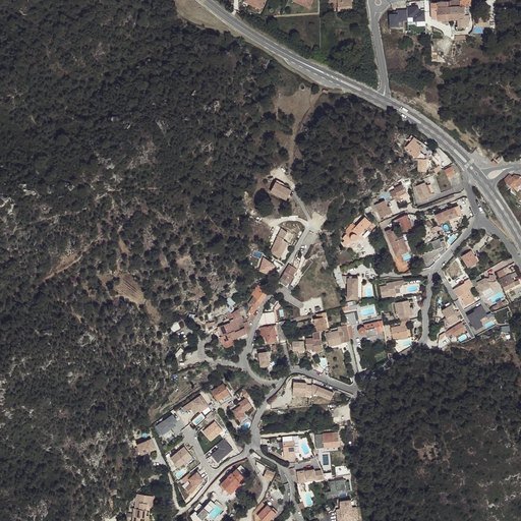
[(353,10),(351,0),(328,0),(329,3),(333,2),(338,2),(338,7),(338,11),(353,10)]
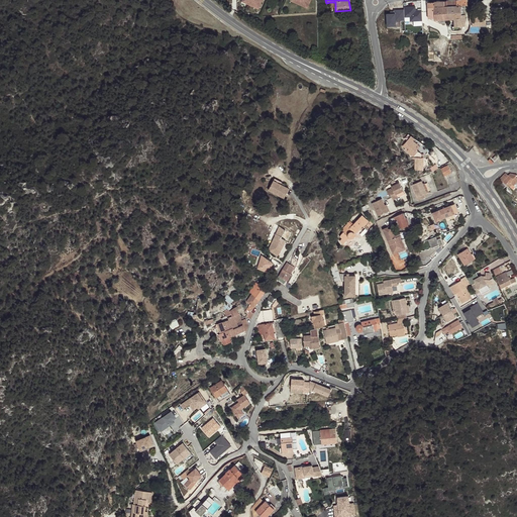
[(422,7),(418,4),(408,2),(406,8),(421,11),(422,7)]
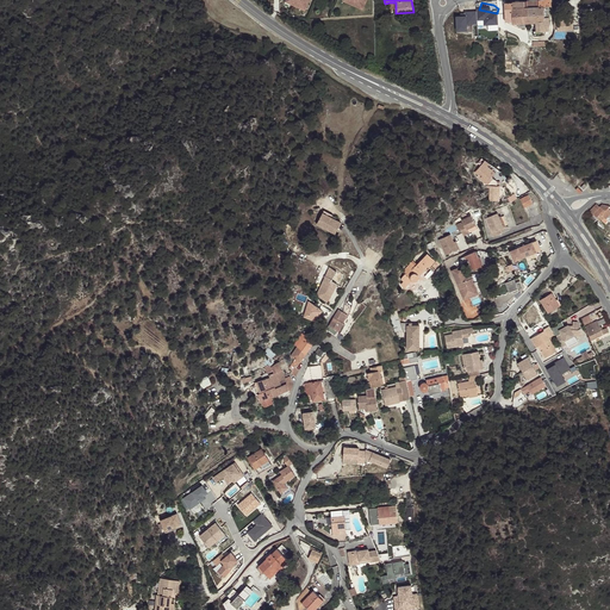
[(497,13),(479,10),(467,7),(466,12),(458,11),(458,12),(456,19),(465,20),(466,13),(478,16),(479,12),(496,16),(497,13)]
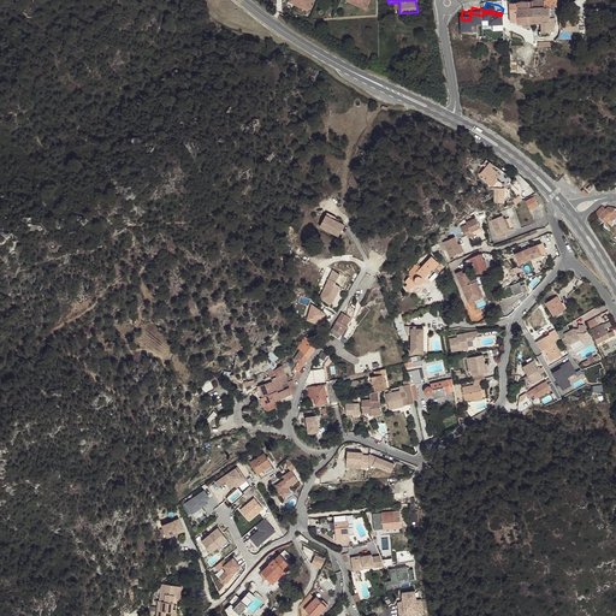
[(550,18),(549,7),(533,9),(533,23),(542,23),(550,23),(550,18)]
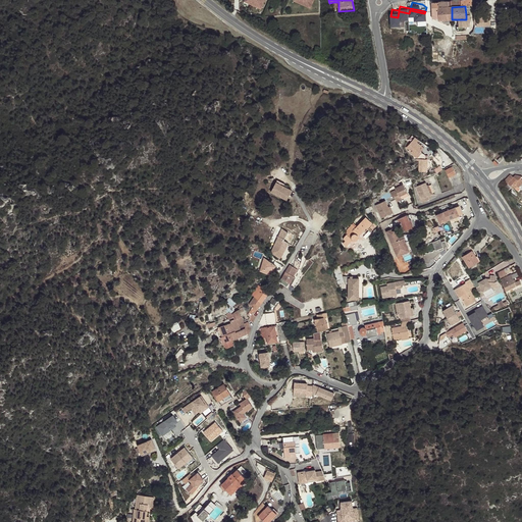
[(452,19),(452,7),(432,8),(432,19),(438,18),(438,20),(452,19)]
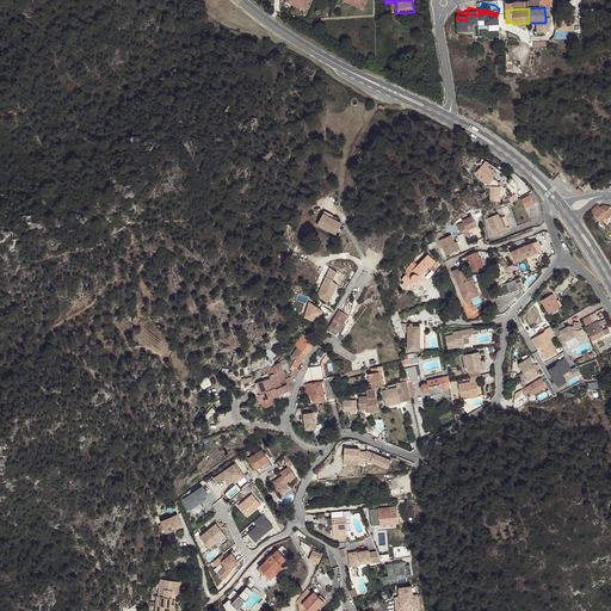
[(573,31),(573,16),(555,16),(555,30),(573,31)]
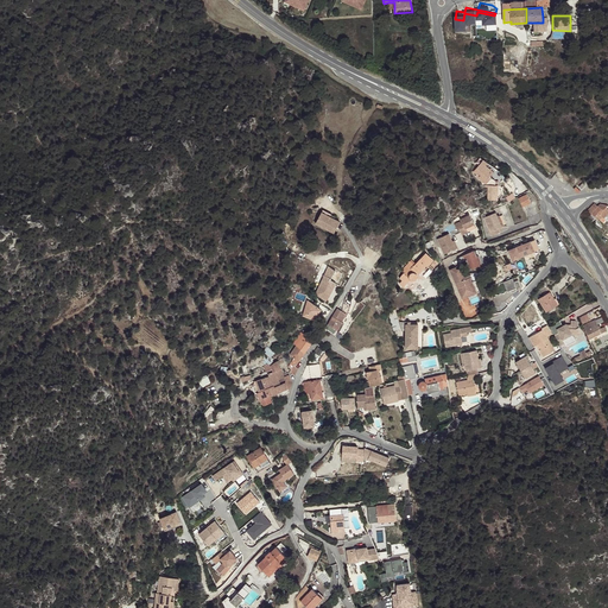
[(494,31),(495,24),(470,18),(469,26),(488,30),(494,31)]
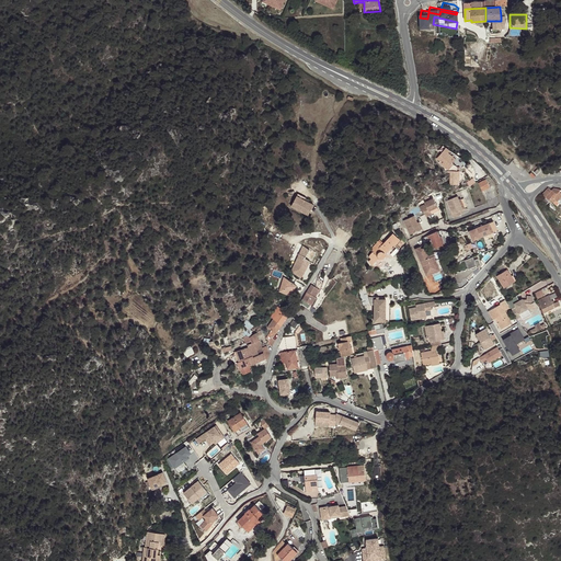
[(505,29),(504,16),(501,16),(501,21),(493,21),(493,29),(493,30),(496,30),(499,30),(505,29)]
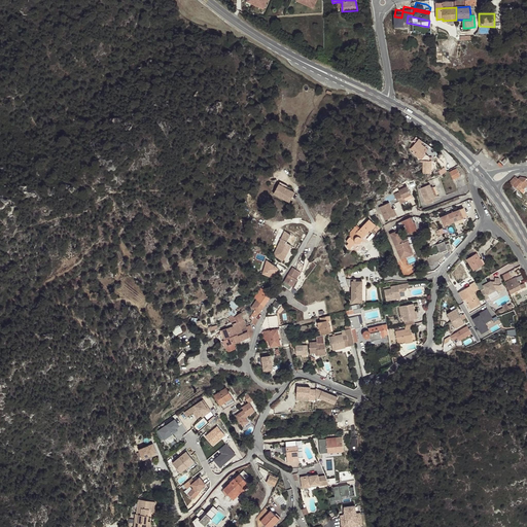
[(432,159),(427,154),(427,155),(425,153),(426,152),(419,146),(421,143),(423,142),(419,139),(410,149),(414,152),(413,153),(418,157),(421,160),(422,161),(421,161),(421,162),(423,163),(423,173),(431,173),(432,159)]
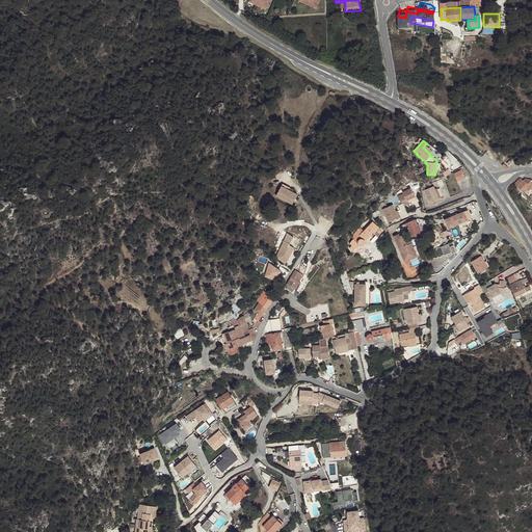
[(440,153),(437,151),(434,149),(427,143),(425,144),(432,151),(440,156),(442,154),(440,153)]
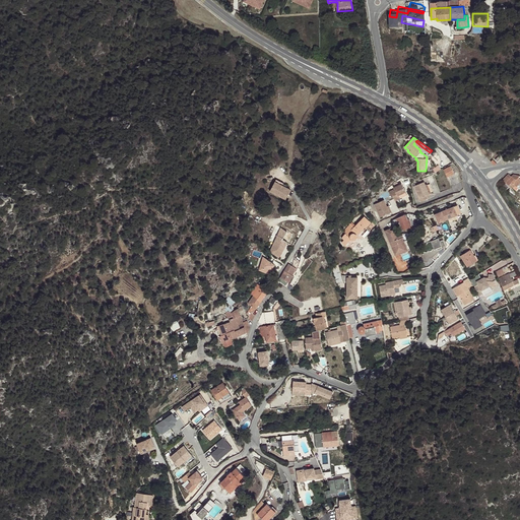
[(423,147),(415,141),(413,144),(420,150),(423,147)]
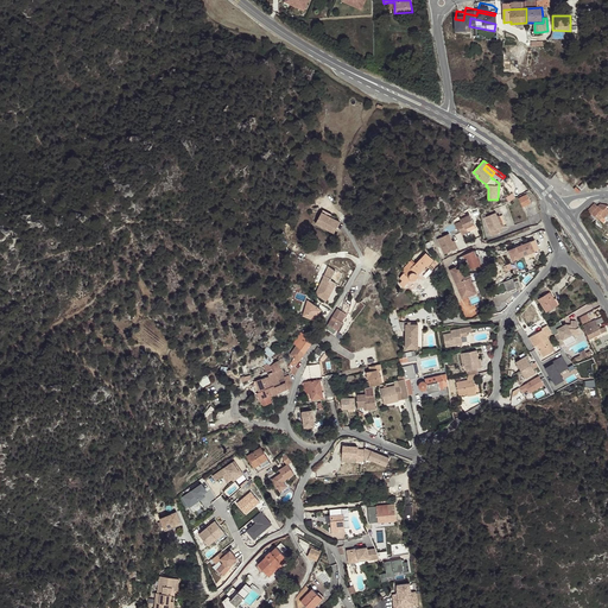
[(531,203),(527,195),(519,198),(523,208),(531,203)]
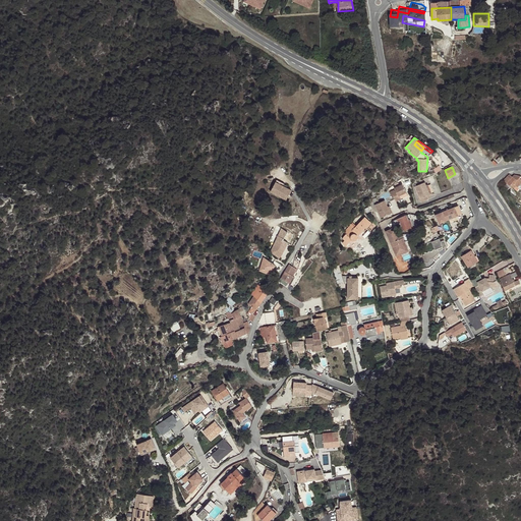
[(512,177),(510,174),(504,180),(511,187),(512,185),(514,188),(516,186),(517,187),(520,183),(520,179),(519,178),(520,176),(514,175),(512,177)]
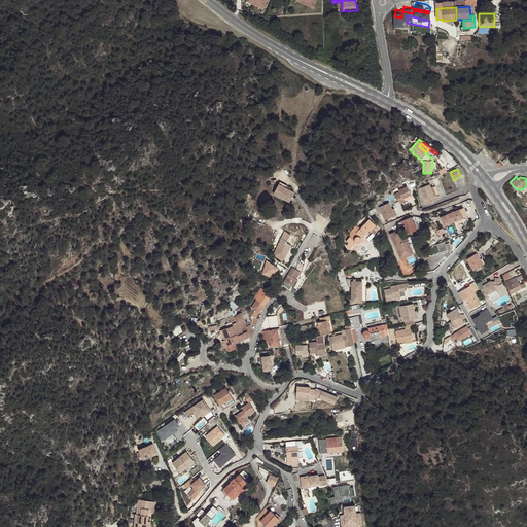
[(280,182),(274,195),(289,203),(294,192),(287,188),(288,186),(280,182)]
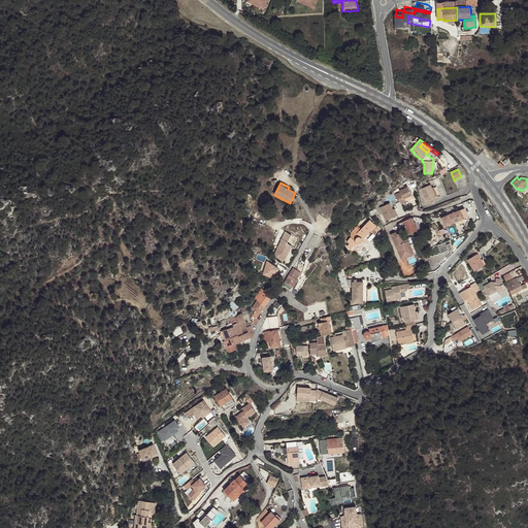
[(435,197),(432,188),(430,185),(421,190),(427,205),(435,202),(433,198),(435,197)]
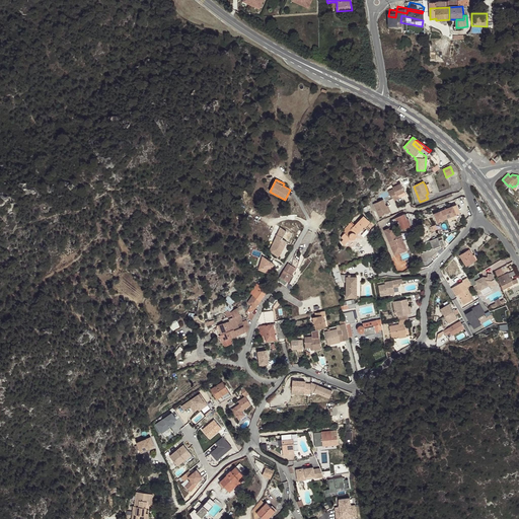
[(393,189),(388,192),(390,196),(391,195),(394,201),(399,198),(398,195),(404,192),(400,183),(392,188),(393,189)]
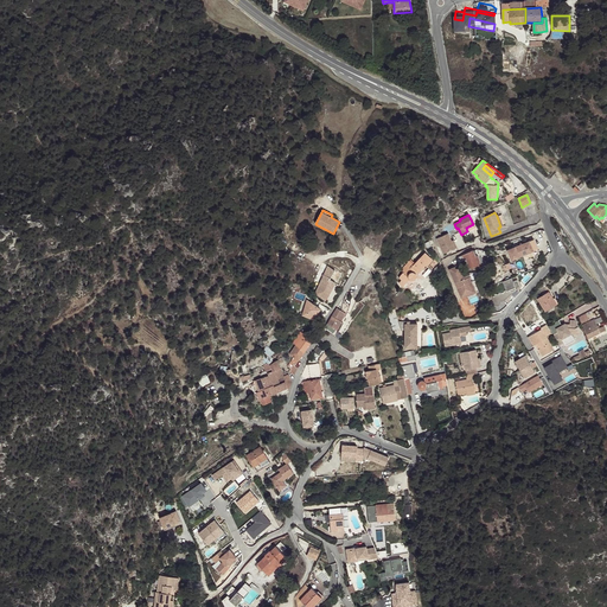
[(455,249),(452,241),(448,234),(436,238),(443,254),(455,249)]
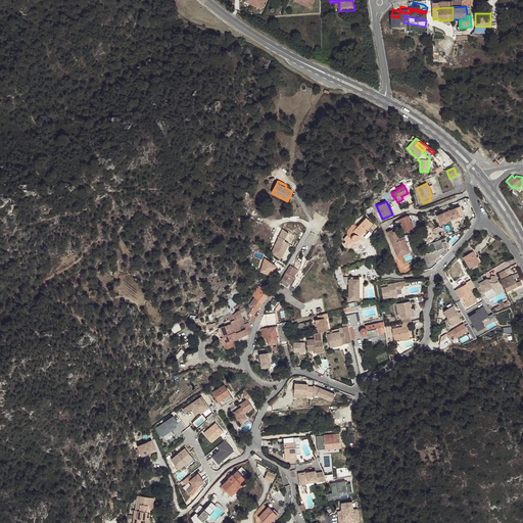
[(460,206),(452,209),(437,216),(441,224),(447,222),(456,218),(460,217),(464,215),(460,206)]
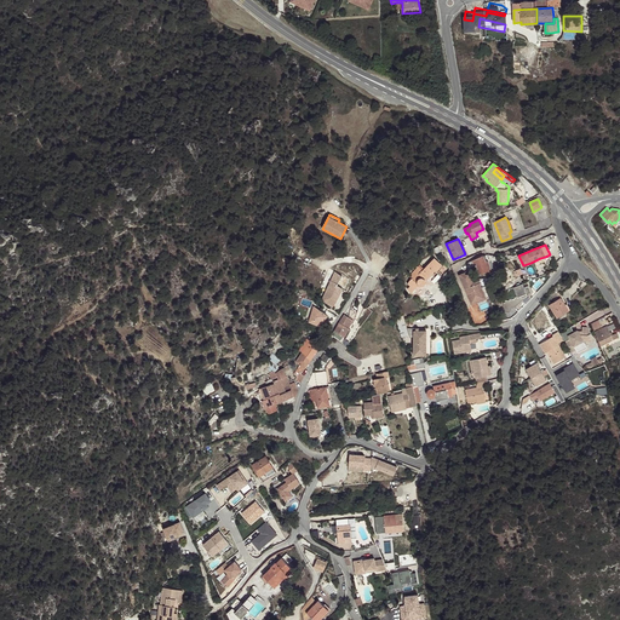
[(491,271),(488,262),(486,263),(483,256),(472,262),(468,264),(469,268),(476,264),(480,275),(491,271)]
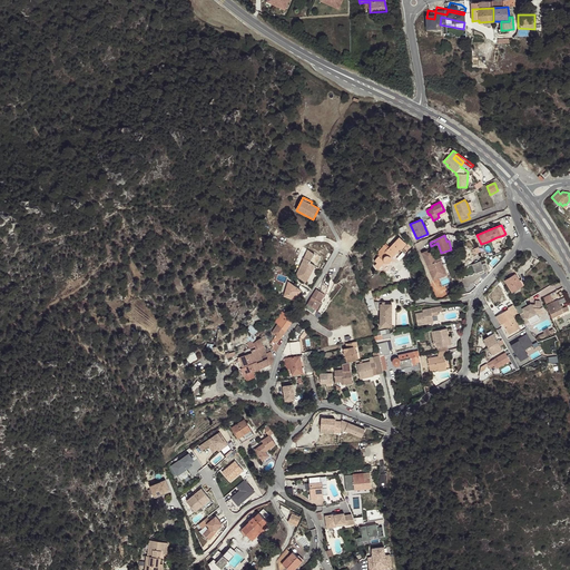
[(391,258),(400,249),(401,251),(406,244),(399,237),(390,247),(385,244),(381,248),(381,249),(377,255),(379,256),(374,261),(377,263),(375,266),(379,269),(384,262),(385,262),(386,263),(387,263),(389,263),(390,263),(391,262),(391,261),(391,259),(391,258)]
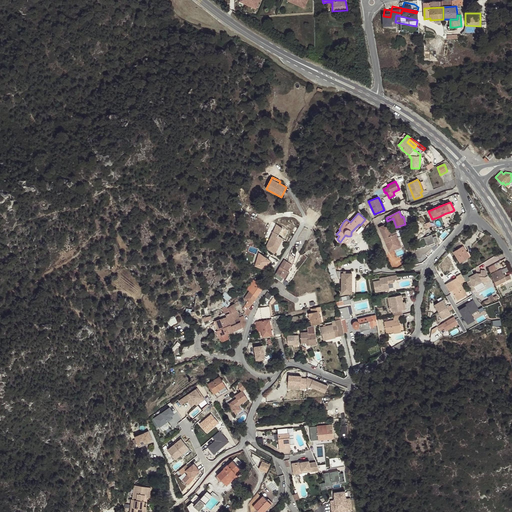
[(400,248),(396,239),(398,238),(396,234),(393,235),(390,230),(388,226),(386,226),(386,224),(379,227),(384,239),(387,238),(388,241),(386,242),(390,252),(400,248)]
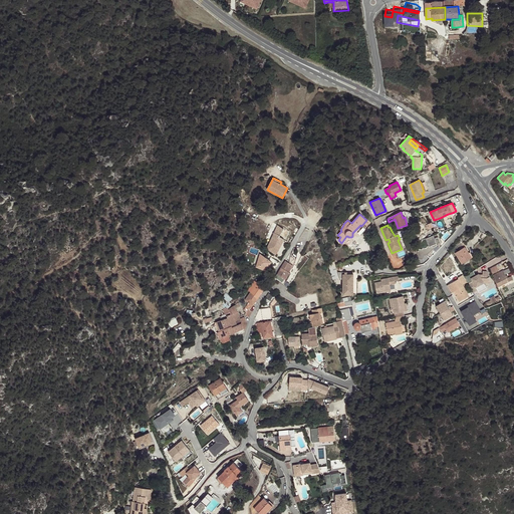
[(279,250),(284,240),(289,232),(283,229),(280,235),(275,233),(273,235),(272,238),(272,239),(269,244),(274,247),(279,250)]
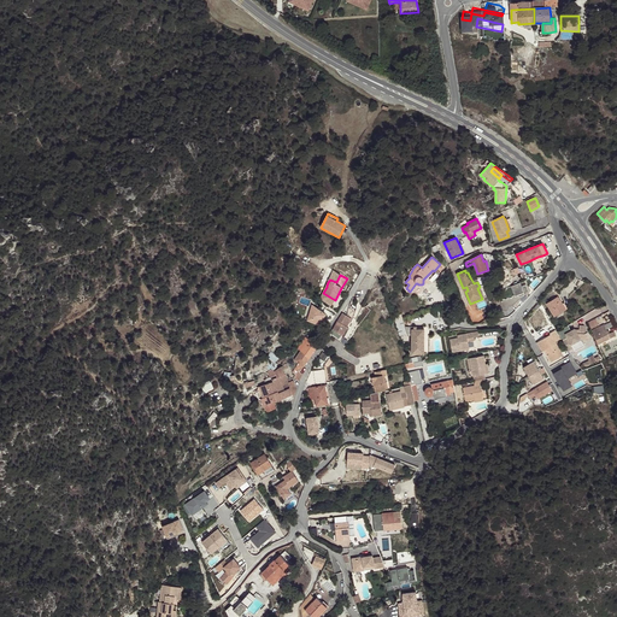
[(512,306),(519,299),(519,297),(524,294),(524,293),(529,291),(527,285),(522,287),(519,282),(511,286),(515,295),(512,297),(512,298),(506,298),(506,299),(501,299),(499,300),(499,311),(507,311),(509,306),(512,306)]
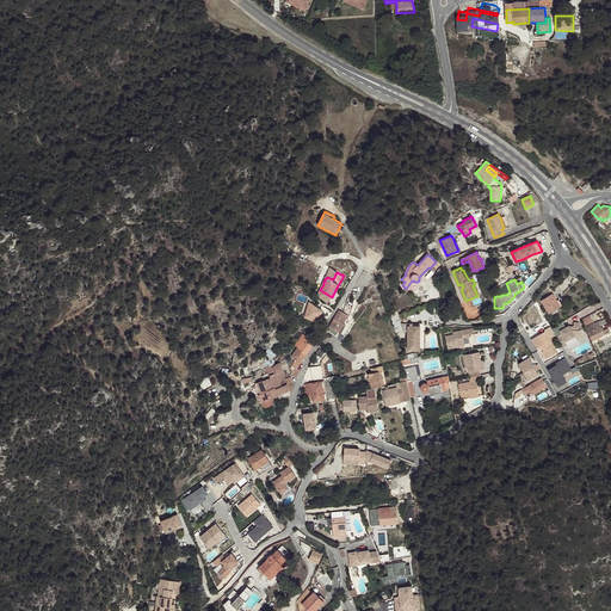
[(559,307),(556,303),(557,301),(553,294),(541,301),(549,314),(559,307)]
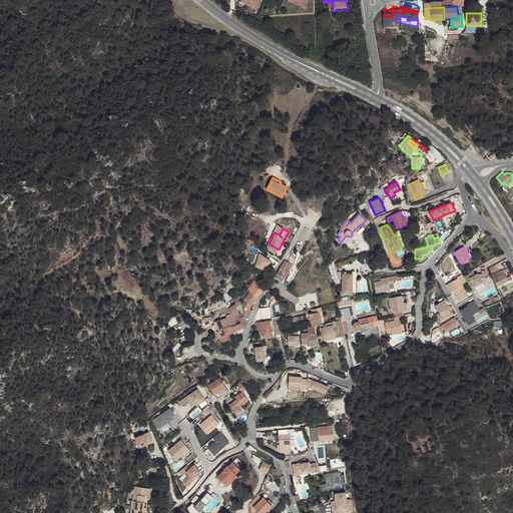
[(255,267),(266,270),(271,262),(260,253),(255,267)]
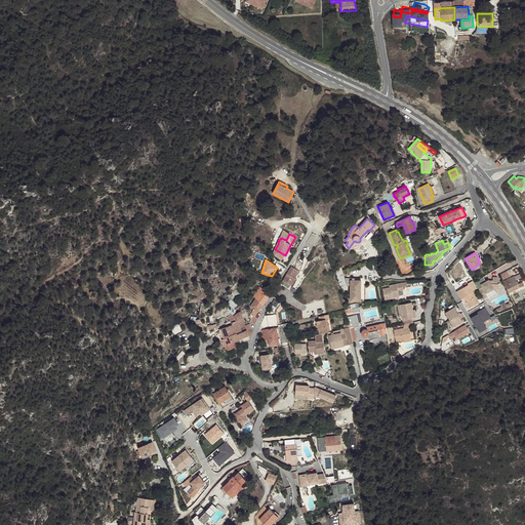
[(291,285),(295,278),(297,274),(299,274),(300,271),(303,264),(297,259),(296,261),(295,269),(294,269),(294,268),(291,267),(288,271),(283,280),(281,284),(288,288),(290,287),(290,286),(291,285)]
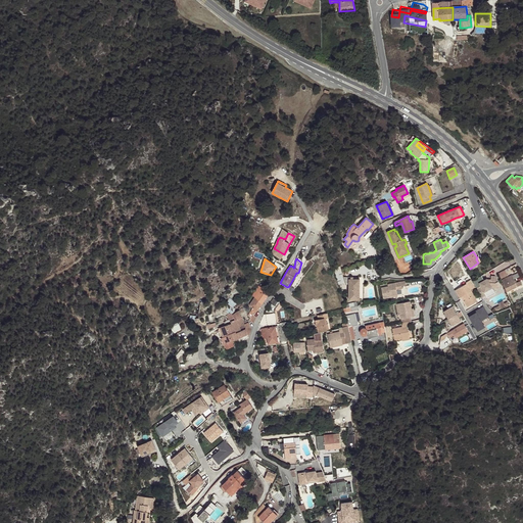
[(396,269),(394,266),(393,265),(392,263),(390,262),(389,260),(388,259),(386,263),(386,264),(387,265),(389,266),(389,267),(390,269),(392,271),(393,273),(396,270),(396,269)]
